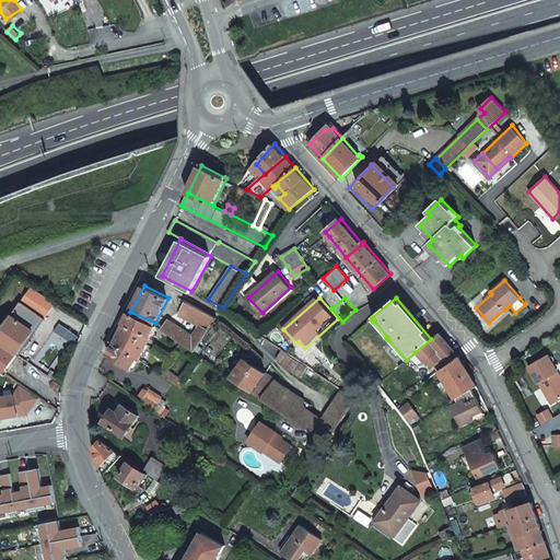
[(0,368),(4,372),(45,316),(24,301),(0,334),(0,368)]
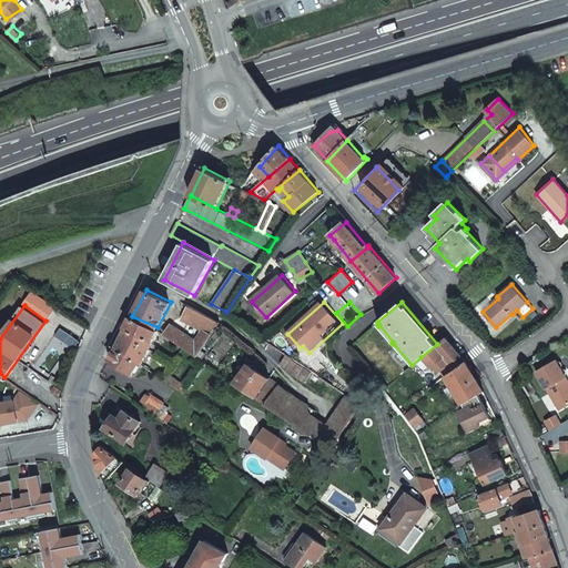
[(172,323),(165,333),(171,336),(181,343),(198,355),(202,348),(220,323),(221,322),(191,305),(182,317),(203,328),(196,338),(172,323)]
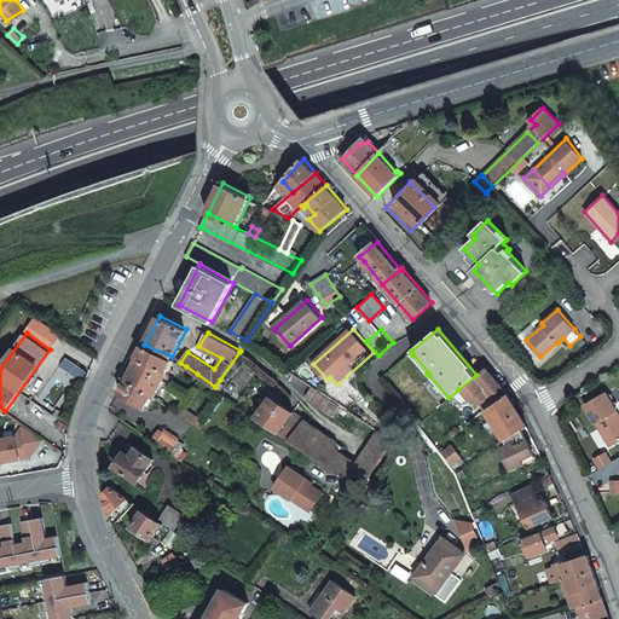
[(144,345),(127,377),(152,395),(155,397),(167,371),(171,374),(172,370),(171,370),(172,368),(169,366),(174,358),(172,357),(144,345)]
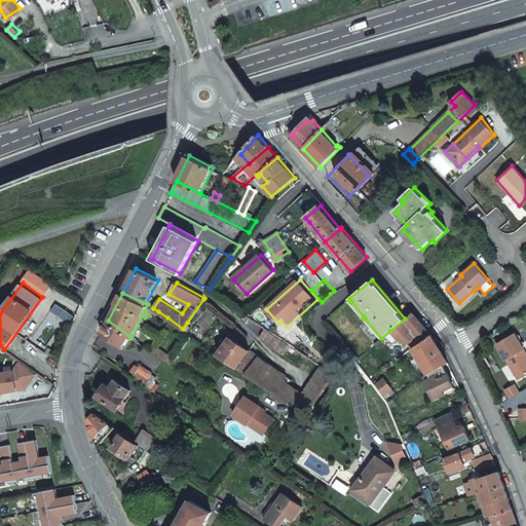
[(422,340),(431,335),(413,312),(405,318),(389,331),(398,340),(411,328),(422,340)]
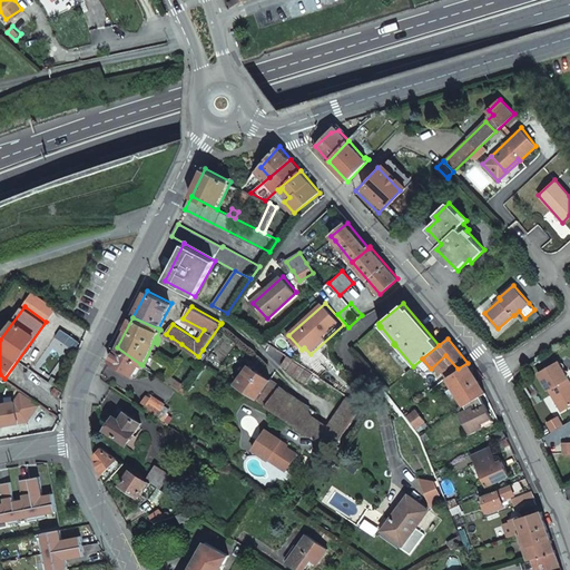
[(140,364),(117,347),(110,360),(134,375),(140,364)]
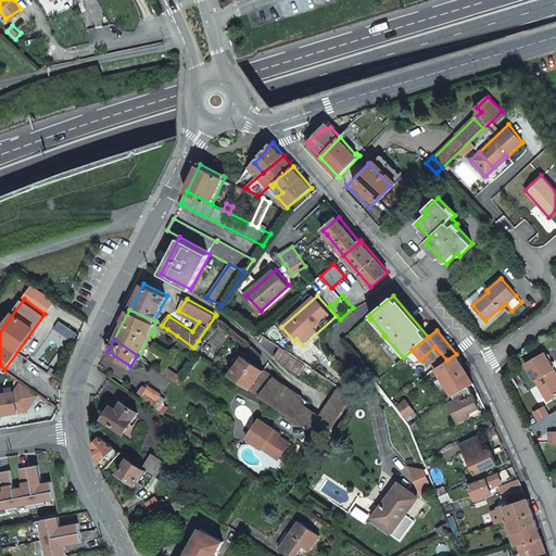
[(198,341),(193,348),(198,351),(202,344),(198,341)]
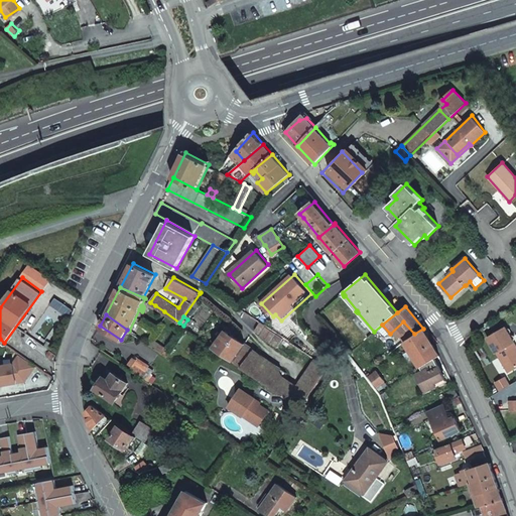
[(283,337),(260,320),(255,330),(260,334),(277,346),(283,337)]
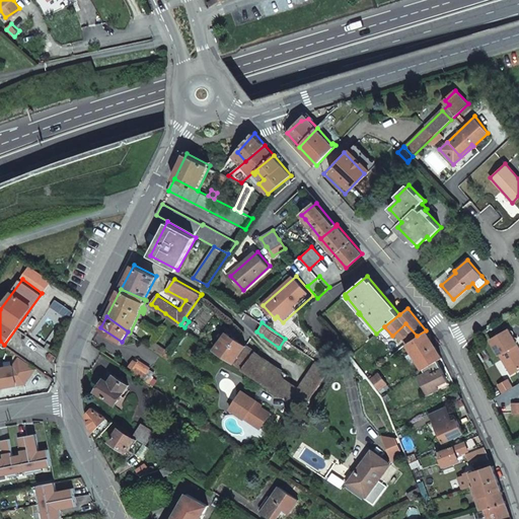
[(517,344),(508,328),(491,339),(499,354),(500,354),(511,373),(518,368),(518,353),(514,346),(517,344)]
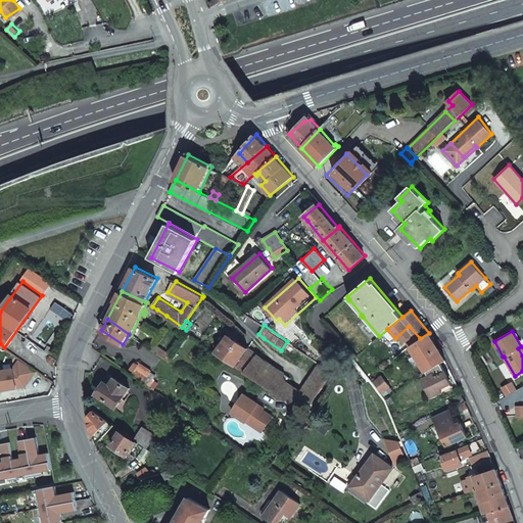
[(410,344),(426,372),(440,363),(445,360),(429,333),(420,338),(410,344)]
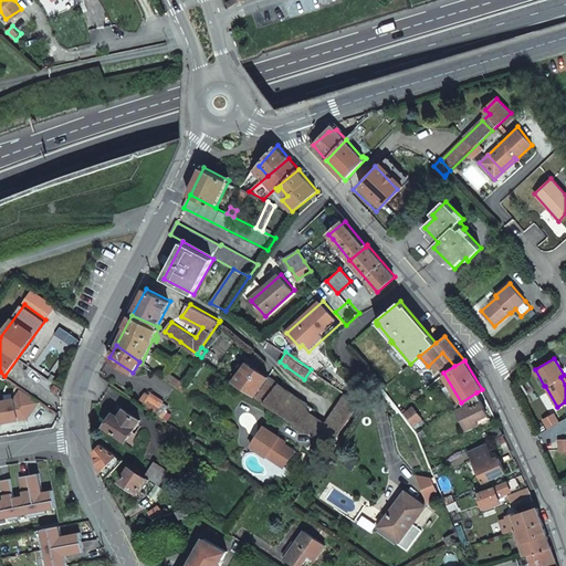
[(249,362),(234,380),(255,395),(270,376),(249,362)]
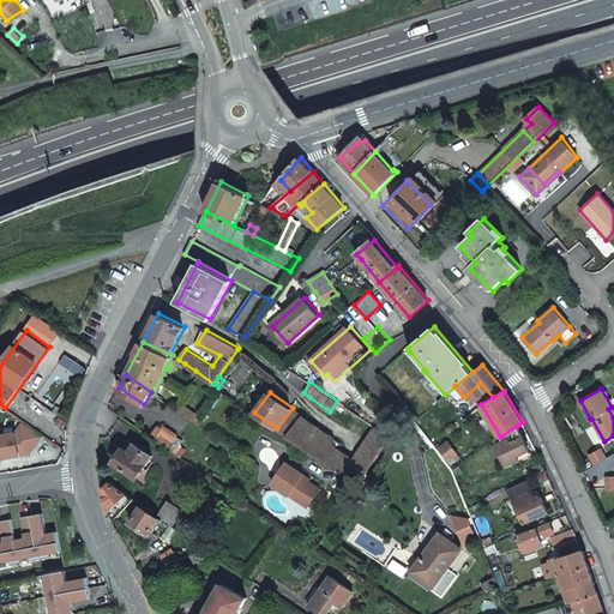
[(180,411),(190,419),(200,425),(205,419),(185,404),(180,411)]
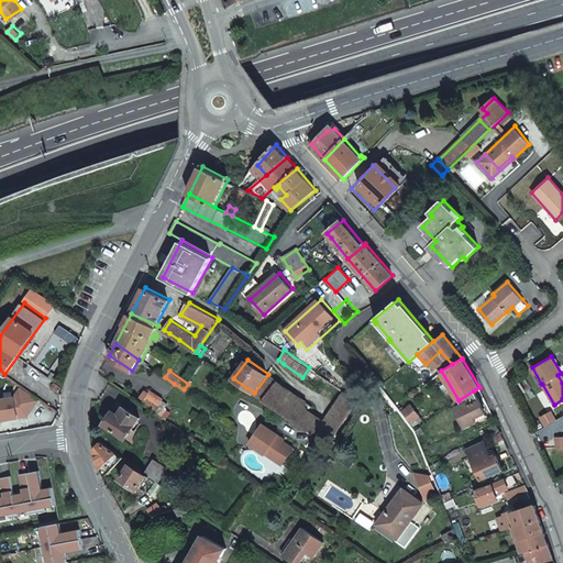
[(268,374),(254,393),(265,400),(278,381),(268,374)]
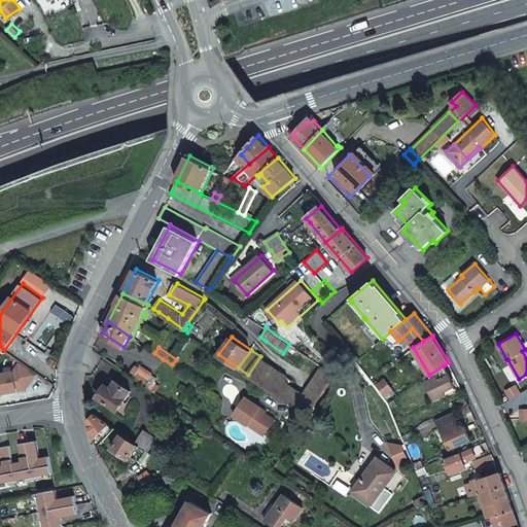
[(260,356),(248,375),(280,396),(289,384),(293,378),(260,356)]
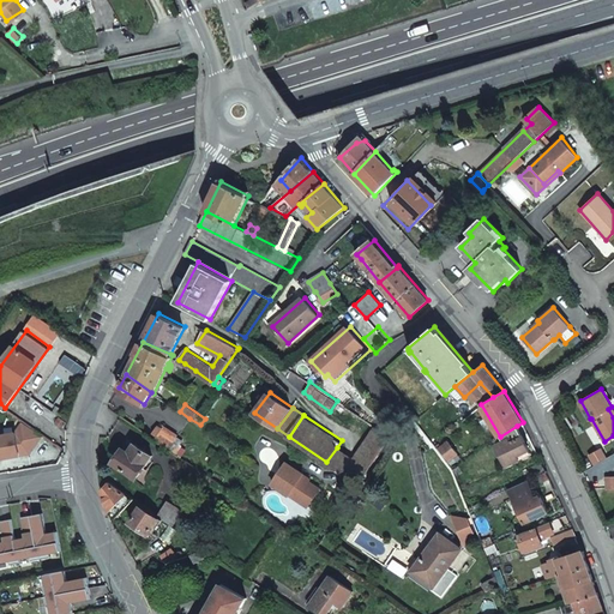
[(0,457),(22,453),(20,443),(30,437),(38,443),(44,435),(25,421),(18,431),(0,433),(0,457)]
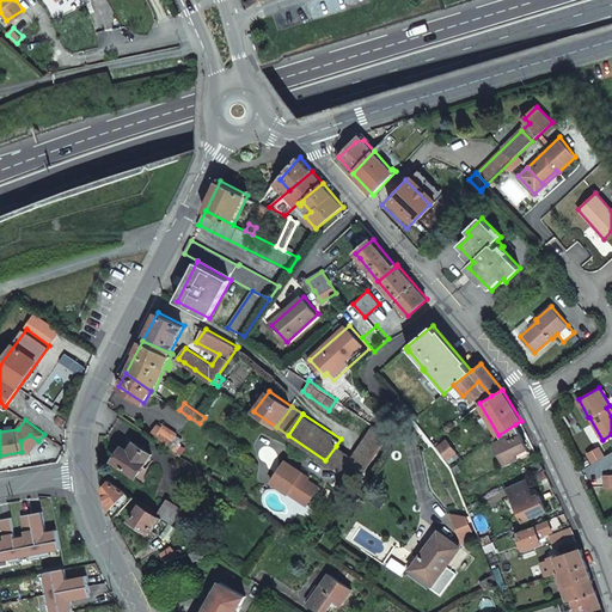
[(157,423),(151,433),(169,446),(177,434),(164,424),(161,427),(157,423)]
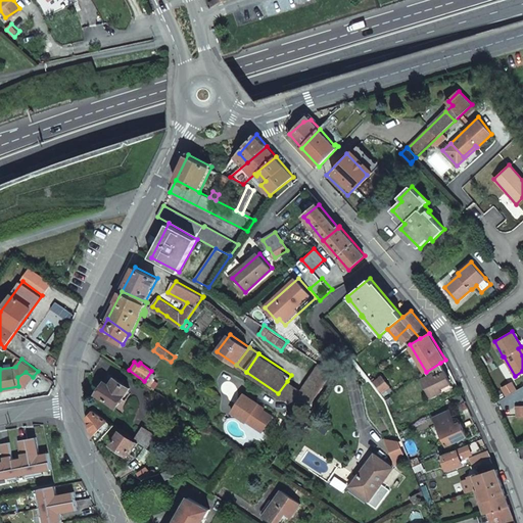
[(426,372),(427,373),(441,364),(440,363),(426,372)]
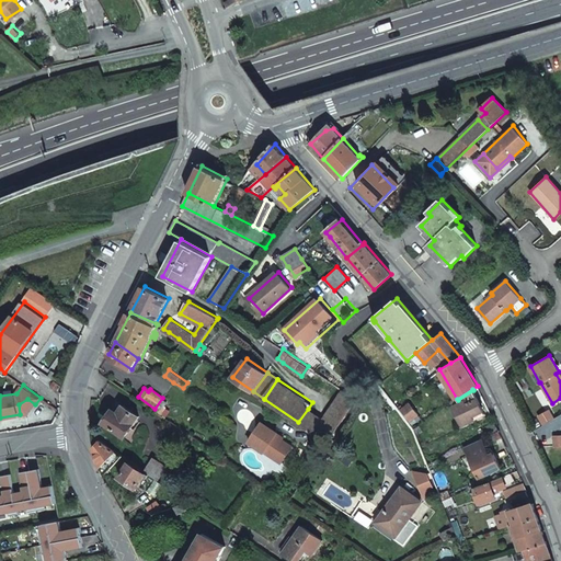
[(308,409),(298,422),(328,443),(357,399),(344,390),(323,420),(308,409)]
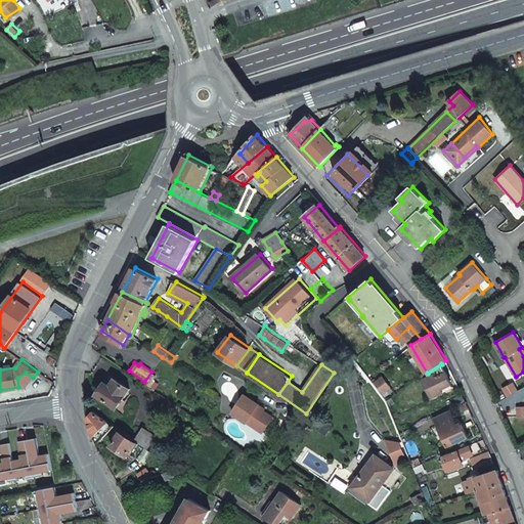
[(442,364),(428,374),(429,377),(423,380),(431,396),(443,391),(441,388),(451,383),(447,376),(442,364)]
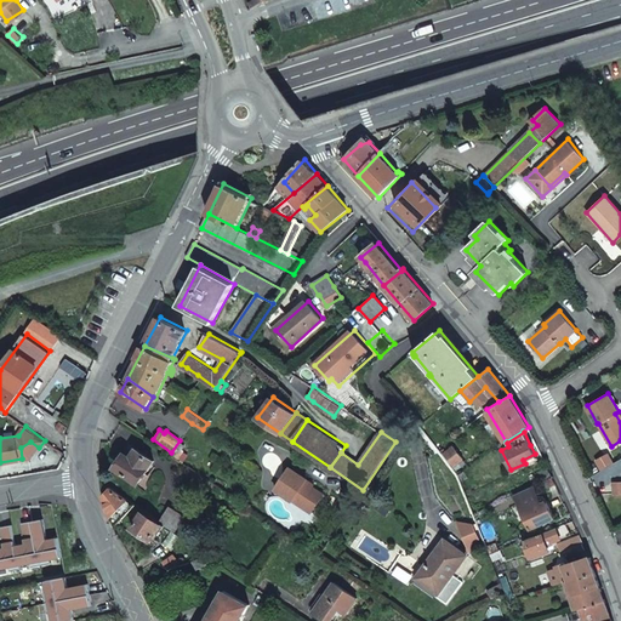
[(603,453),(609,449),(599,432),(593,436),(603,453)]
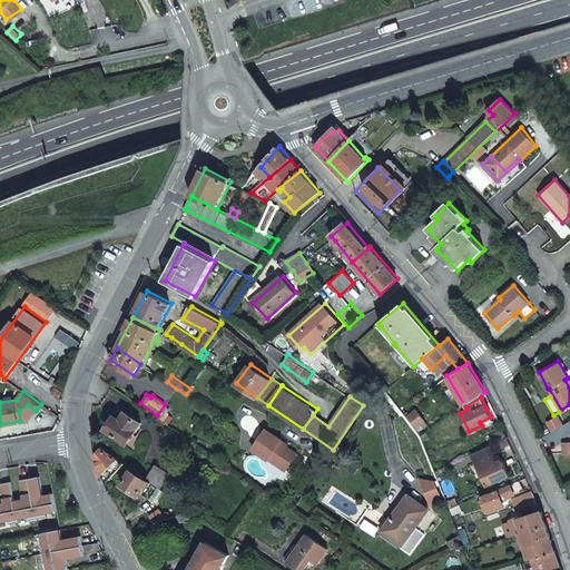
[(29,420),(36,411),(28,405),(19,411),(20,421),(29,420)]
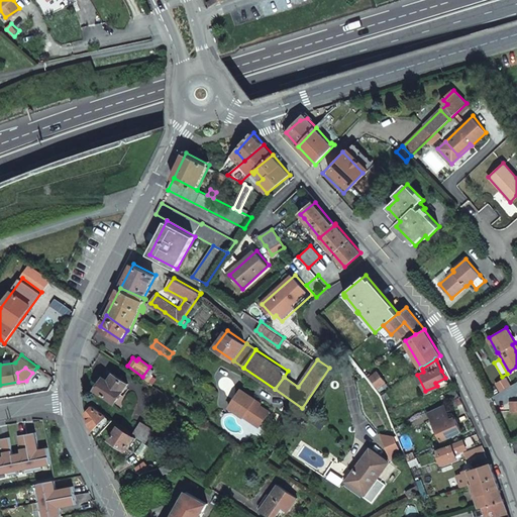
[(110,370),(98,389),(116,401),(128,383),(110,370)]
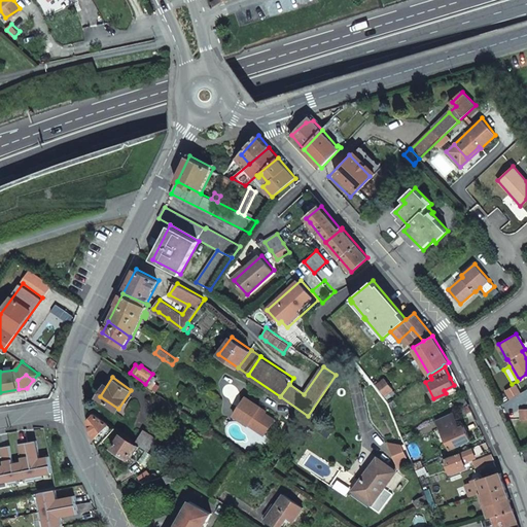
[(381,380),(374,385),(385,398),(391,393),(381,380)]
